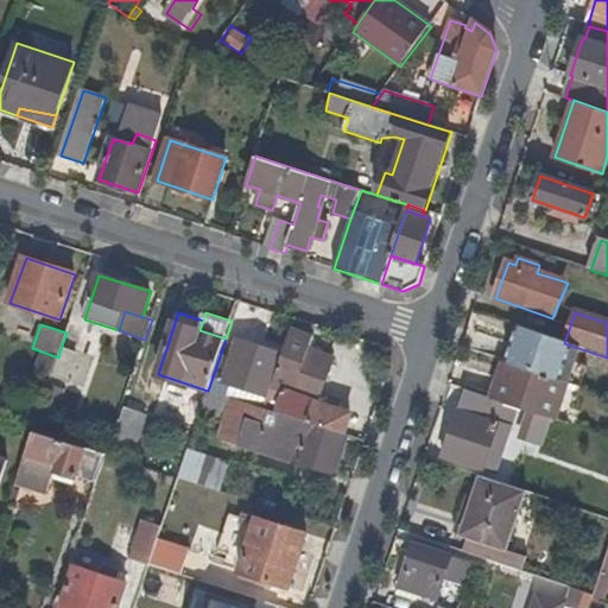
[(280,392),(291,396),(316,404),(309,423),(344,435),(350,415),(320,404),(336,358),(310,349),(315,337),(291,330),(283,354),(271,390),(280,392)]
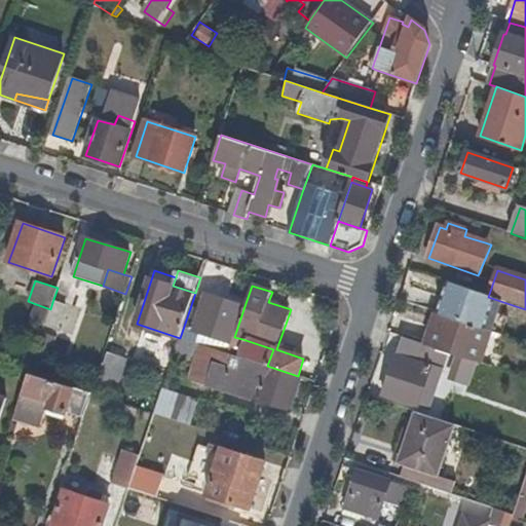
[(234,337),(245,306),(207,294),(200,311),(194,331),(232,343),(234,337)]
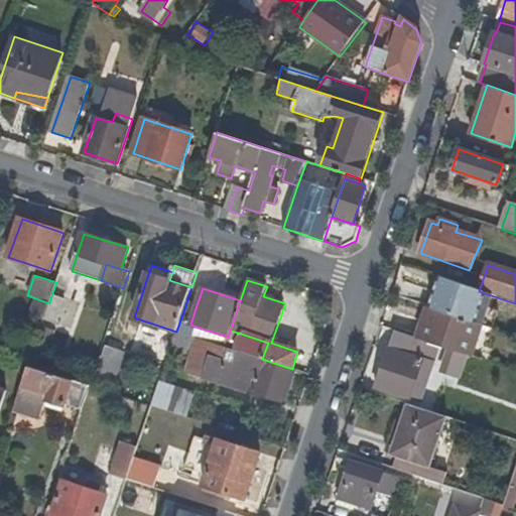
[(65,300),(51,296),(49,303),(44,318),(43,319),(57,325),(65,300)]
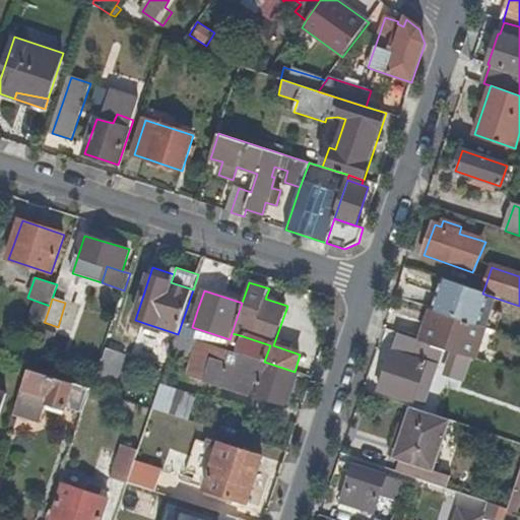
[(30,317),(45,321),(50,306),(36,301),(30,317)]
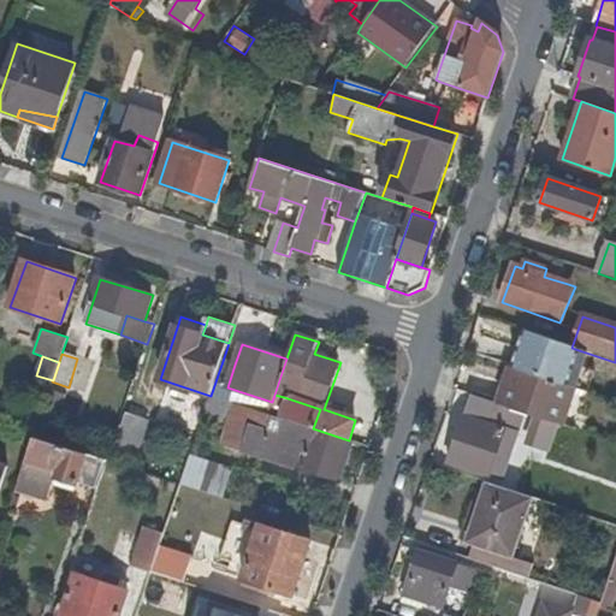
[(267,414),(272,402),(227,388),(235,365),(223,361),(211,396),(267,414)]
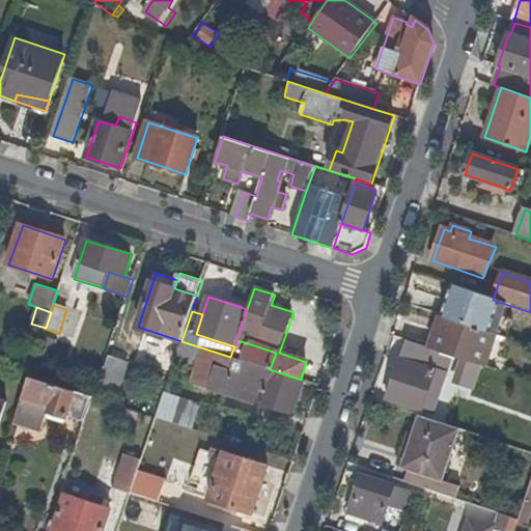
[(442,316),(430,350),(441,353),(448,356),(458,359),(478,366),(483,367),(494,334),(442,316)]
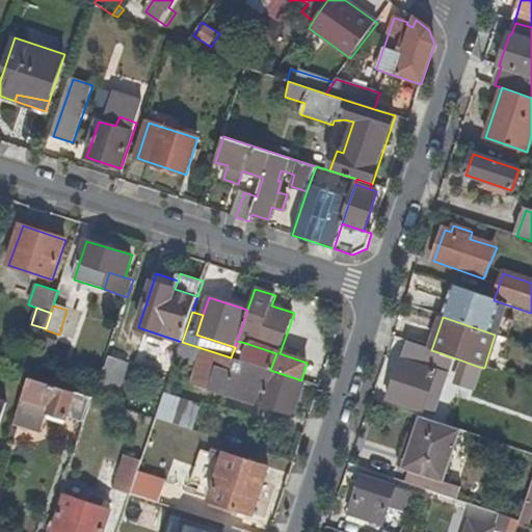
[(495,335),(484,368),(494,371),(505,339),(495,335)]
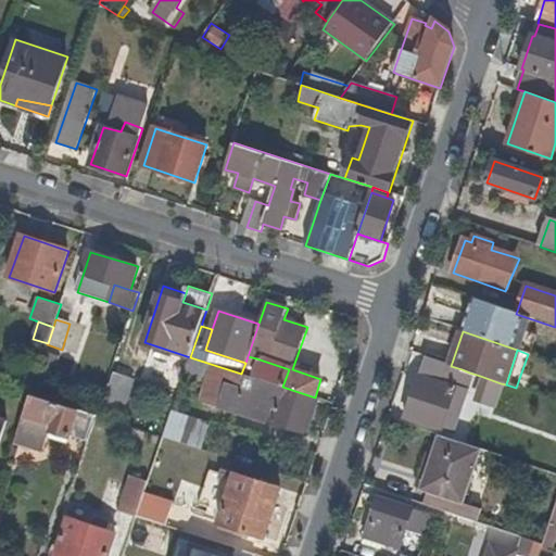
[(59,357),(45,352),(36,377),(50,381),(59,357)]
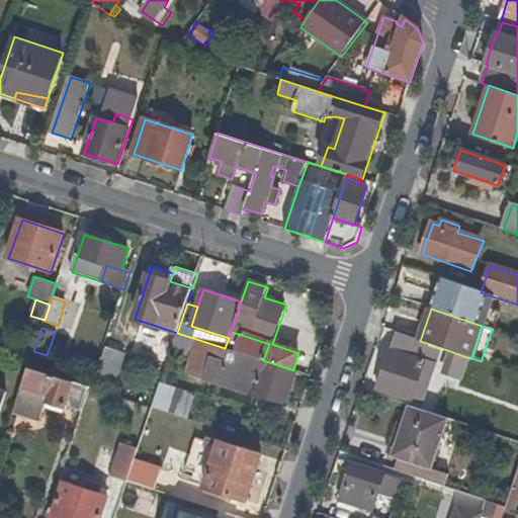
[(229,361),(233,350),(225,348),(177,333),(172,347),(191,354),(185,372),(283,404),(293,372),(263,362),(260,372),(229,361)]
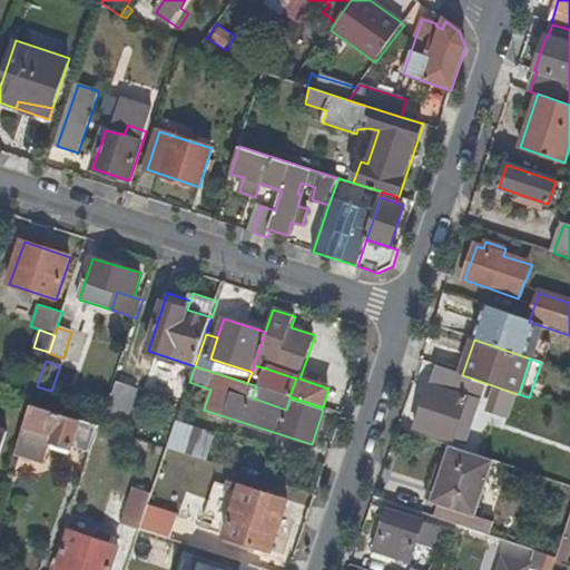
[(465,426),(475,399),(468,395),(473,379),(462,375),(436,366),(415,428),(452,441),(459,424),(465,426)]
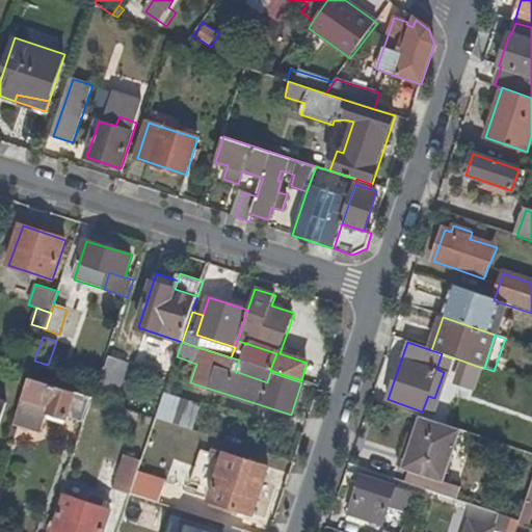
[(255,346),(245,343),(240,361),(248,363),(255,346)]
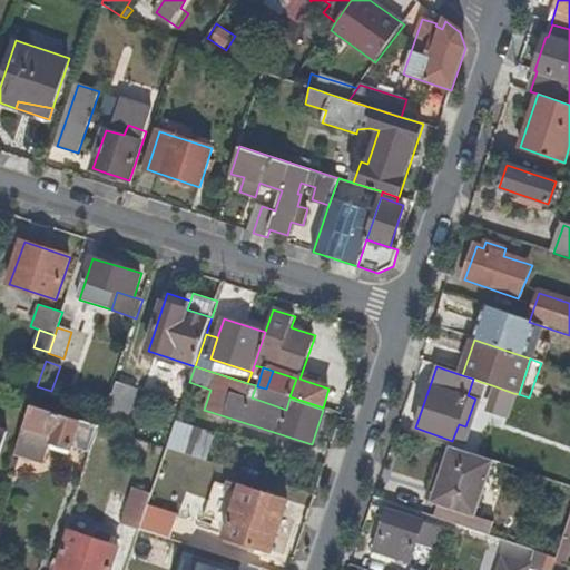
[(273,371),(266,389),(290,396),(296,379),(273,371)]
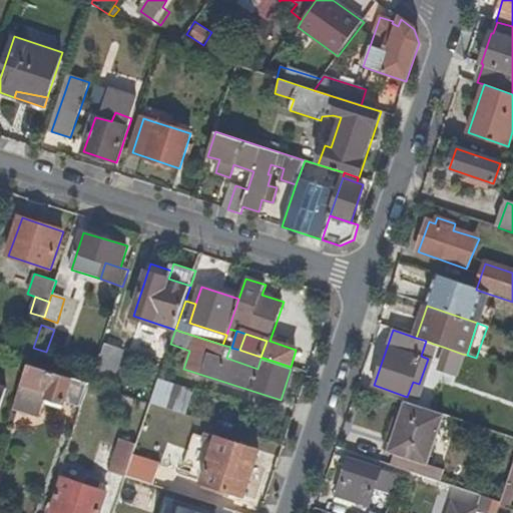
[(139,340),(134,353),(158,361),(162,347),(139,340)]
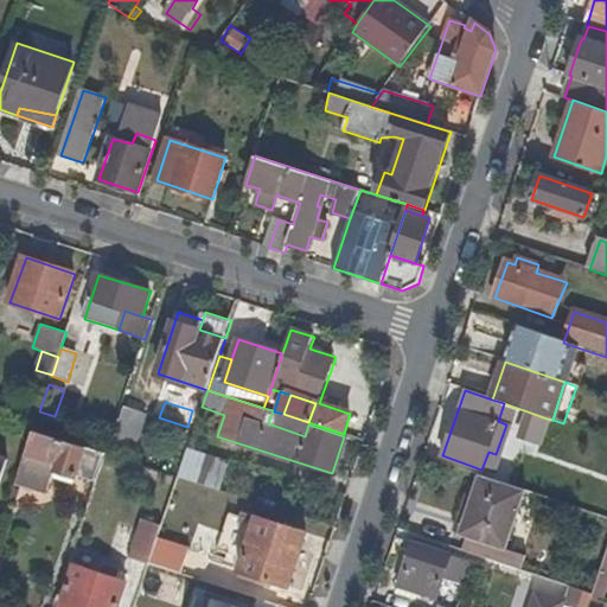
[(498,421),(506,425),(512,407),(504,403),(498,421)]
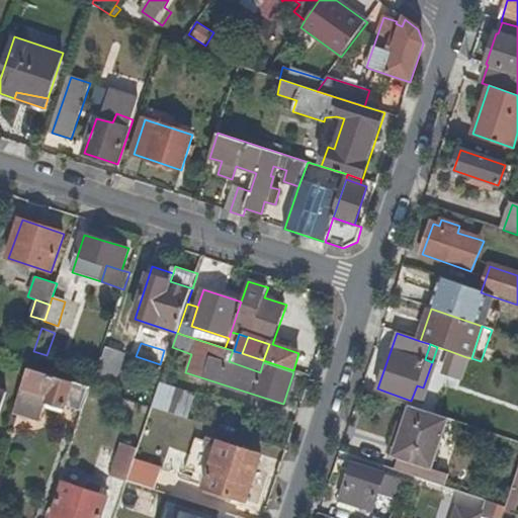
[(111,391),(123,352),(106,346),(94,384),(111,391)]
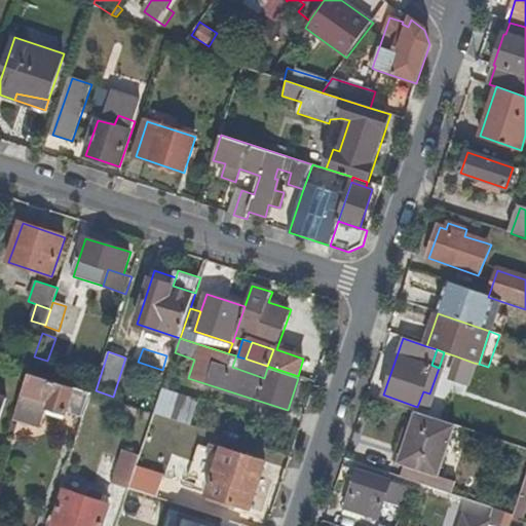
[(470,378),(474,363),(454,355),(449,372),(470,378)]
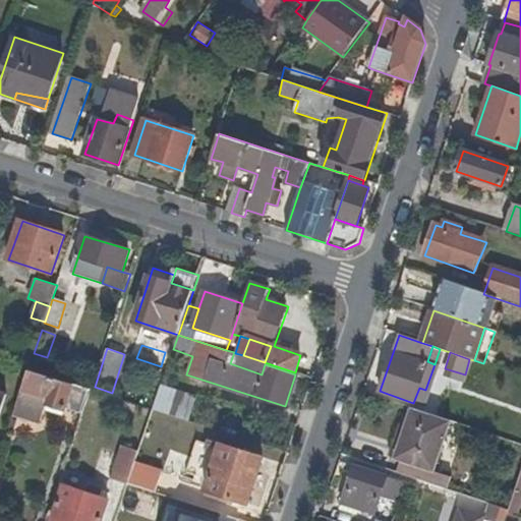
[(47,403),(82,415),(91,390),(29,369),(13,413),(41,422),(47,403)]
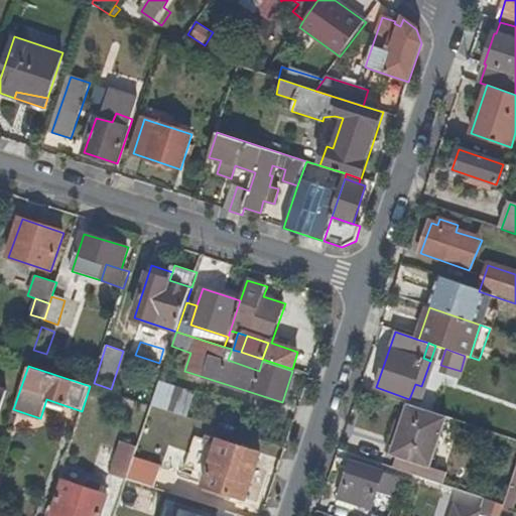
[(194,393),(159,381),(150,406),(185,417),(194,393)]
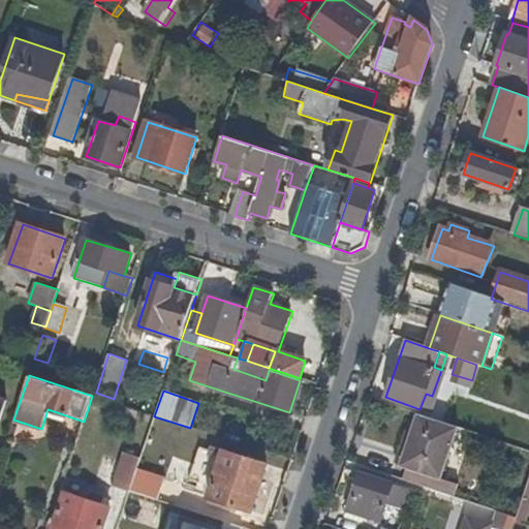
[(0,419),(8,396),(0,392),(0,419)]
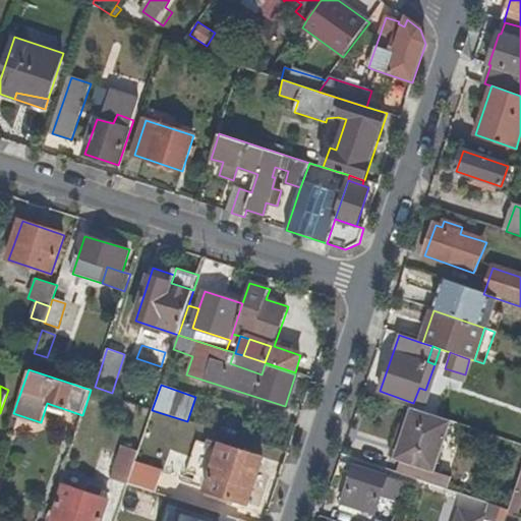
[(432,473),(450,422),(412,409),(406,426),(409,427),(398,461),(432,473)]
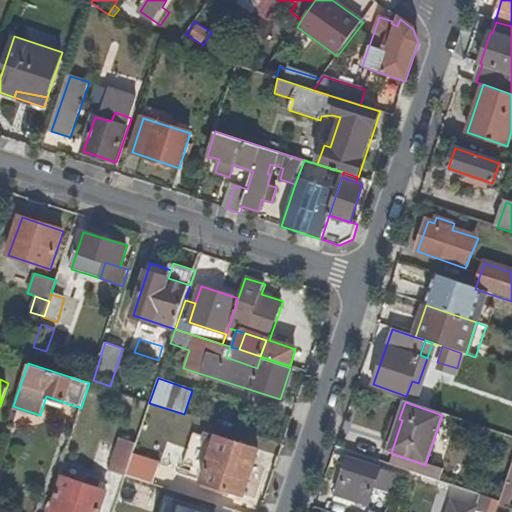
[(214,430),(203,461),(214,465),(210,478),(251,492),(267,447),(214,430)]
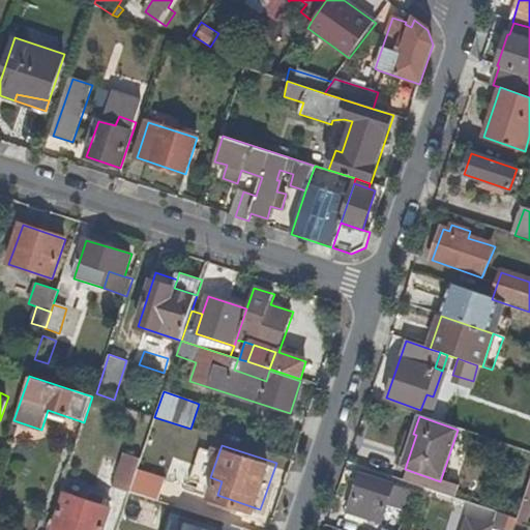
[(113,488),(129,493),(129,492),(137,470),(141,459),(124,453),(113,488)]
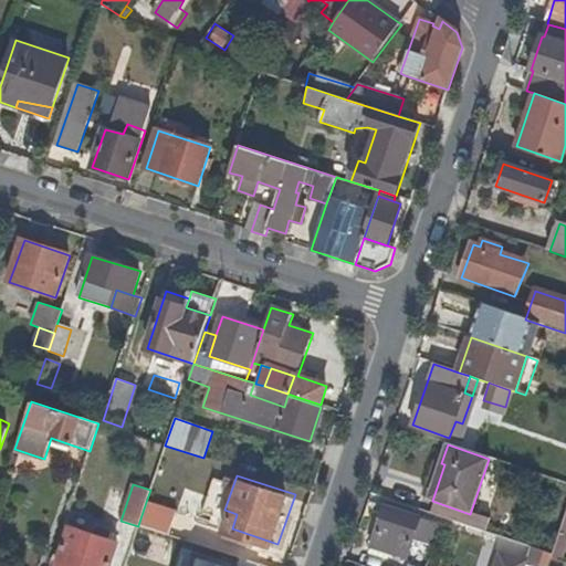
[(176,512),(146,502),(138,525),(168,535),(176,512)]
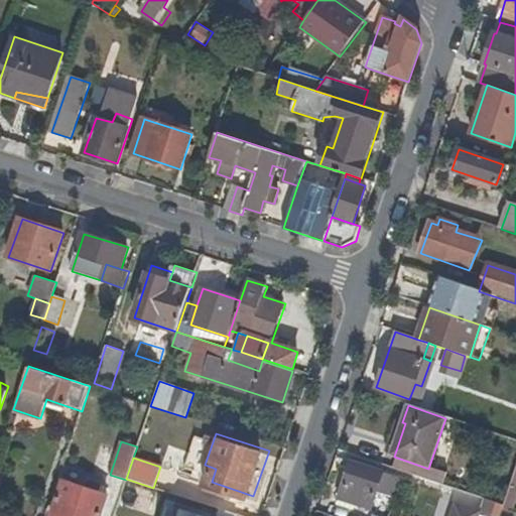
[(351,463),(338,498),(350,502),(370,510),(376,492),(382,474),(351,463)]
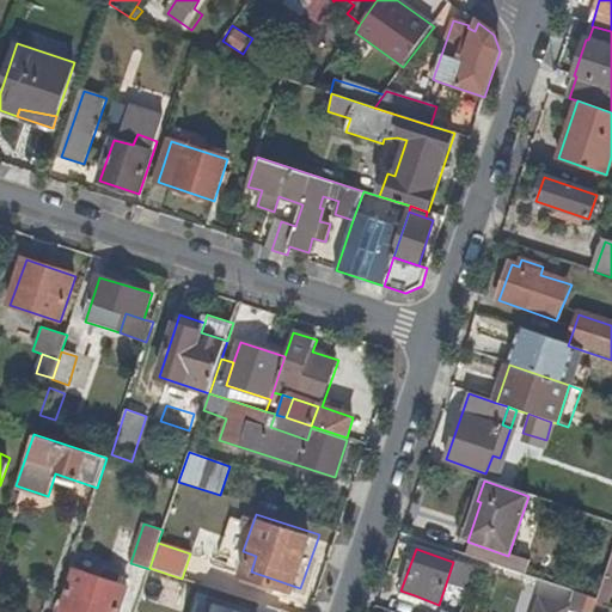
[(466,589),(473,567),(453,562),(446,583),(466,589)]
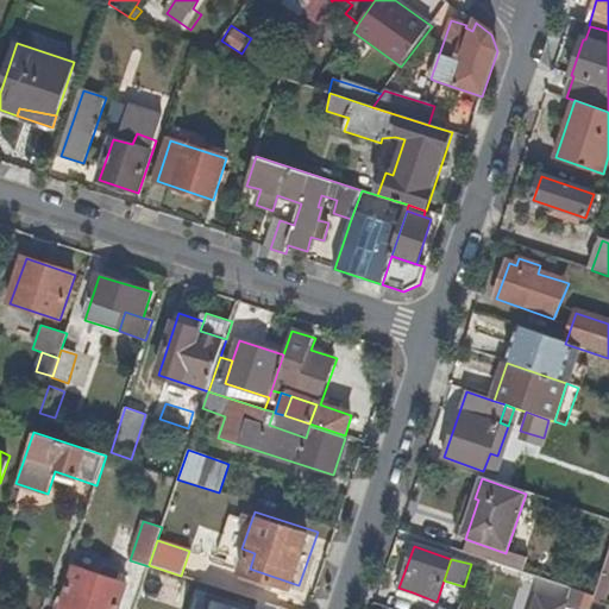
[(75,567),(60,608),(115,608),(125,583),(75,567)]
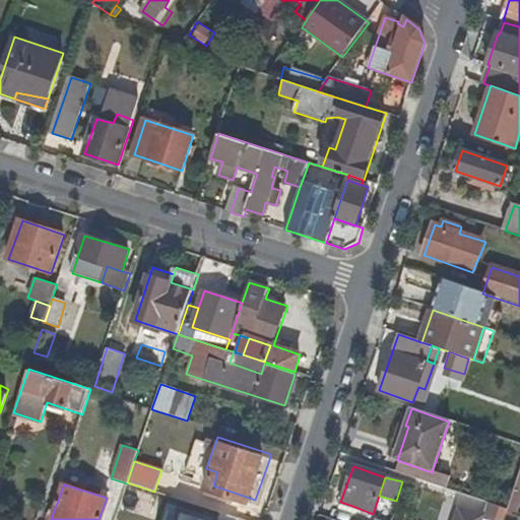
[(350,512),(352,506),(340,502),(338,508),(350,512)]
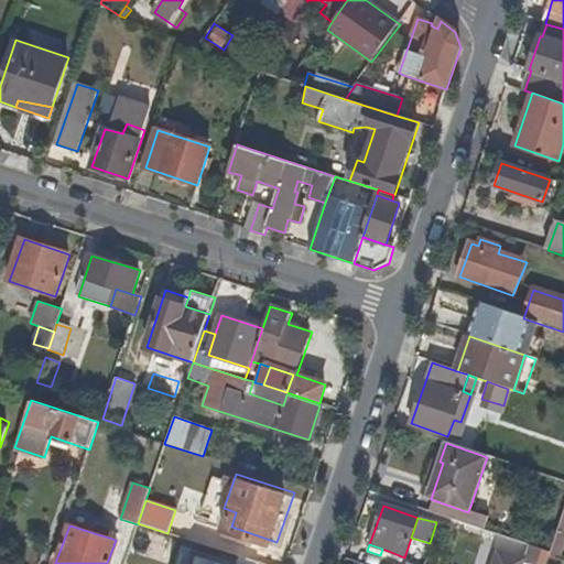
[(529,563),(548,563),(550,557),(551,555),(534,550),(529,563)]
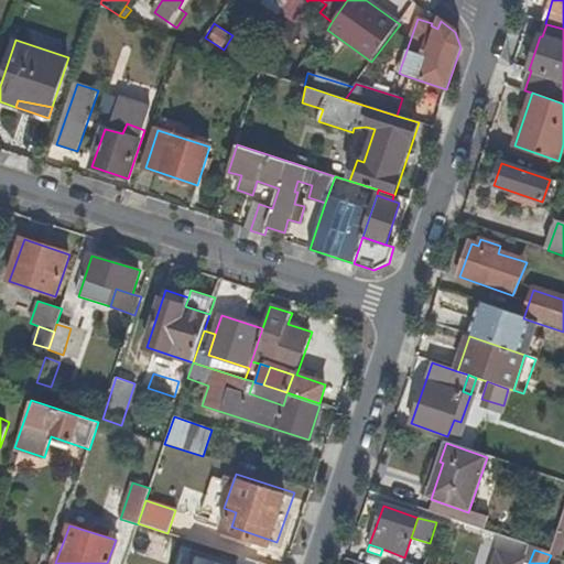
[(498,553),(494,563),(522,563),(523,563),(498,553)]
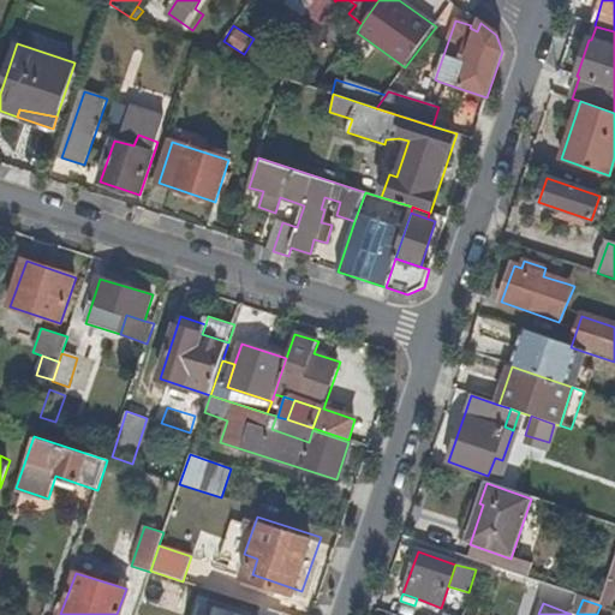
[(199,614),(237,614),(204,604),(199,614)]
